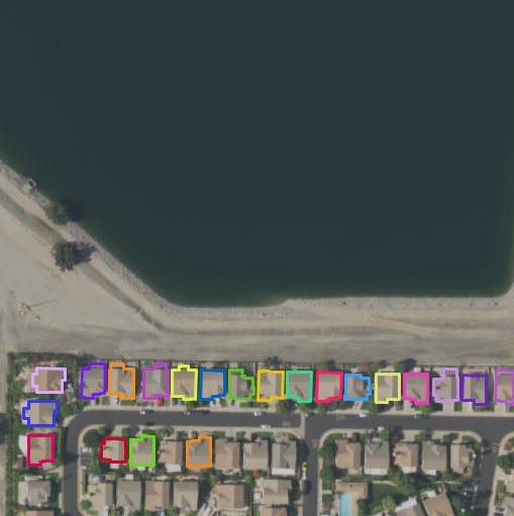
[(239,468),(224,468),(224,469),(215,468),(215,439),(219,439),(228,439),(228,442),(239,442),(239,468)]
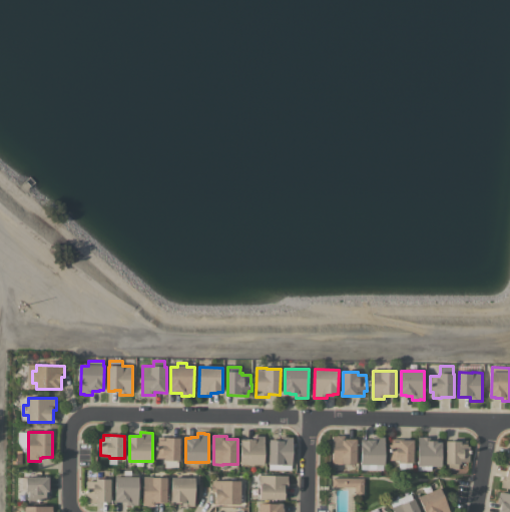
[(357,465),(334,464),(334,436),(346,436),(346,440),(358,440),(357,465)]
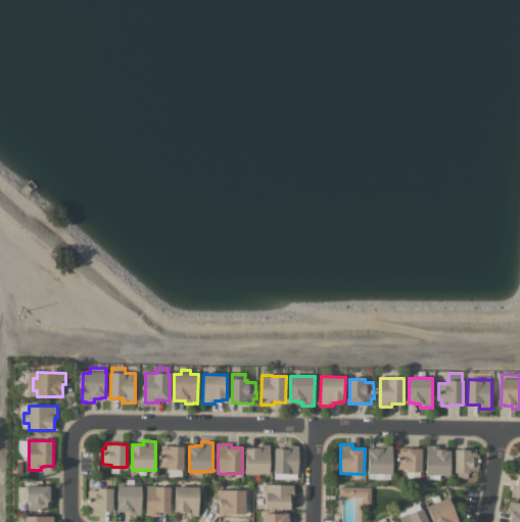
[(392,475),(391,475),(391,480),(377,480),(377,474),(369,474),(369,449),(374,449),(374,448),(381,448),(381,444),(388,444),(388,445),(393,445),(392,475)]
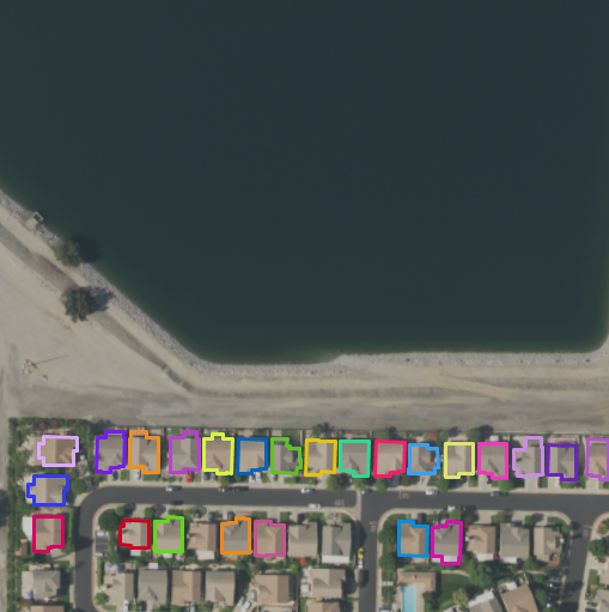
[(316,556),(288,556),(288,527),(294,527),(294,526),(303,526),(303,522),(317,522),(316,556)]
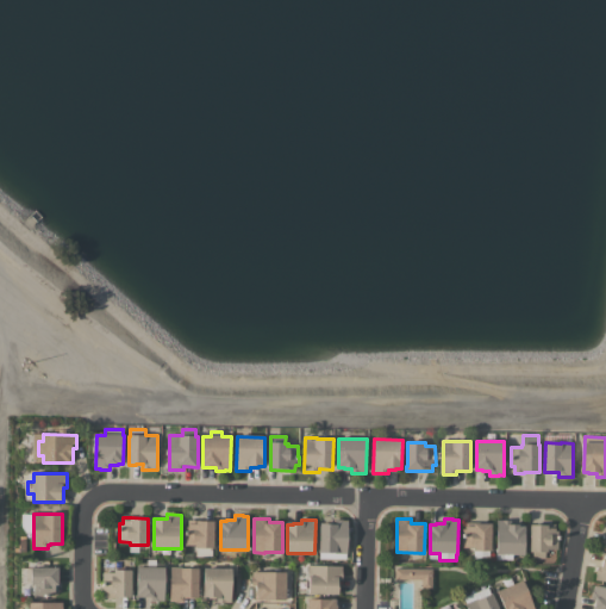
[(320,523),(335,523),(335,520),(344,520),(344,521),(349,521),(348,554),(336,554),(336,553),(320,553),(320,523)]
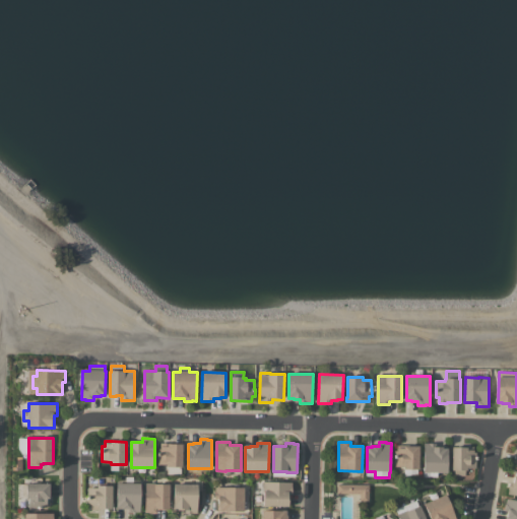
[(183,467),(182,467),(182,473),(169,473),(169,465),(158,465),(158,449),(162,449),(162,444),(184,444),(183,467)]
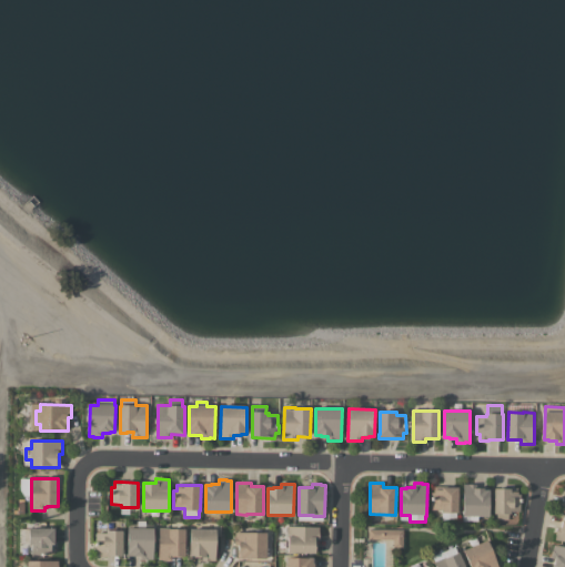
[(464,485),(477,485),(477,488),(490,489),(490,517),(478,517),(478,522),(471,522),(471,517),(463,517),(464,485)]
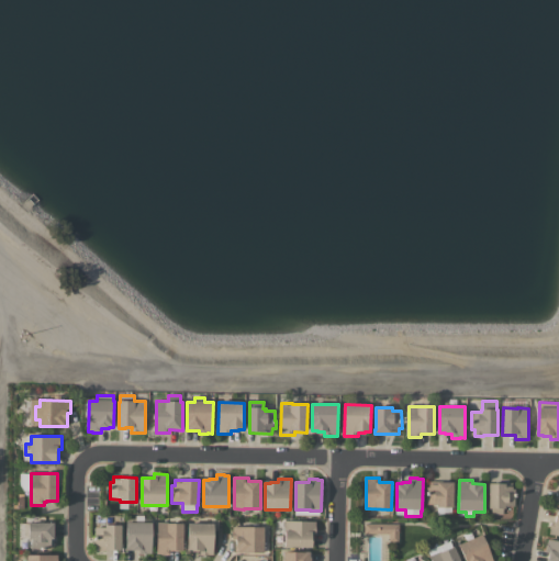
[(455,482),(454,507),(446,507),(446,515),(438,515),(438,507),(437,507),(437,505),(427,505),(427,487),(431,487),(431,481),(455,482)]
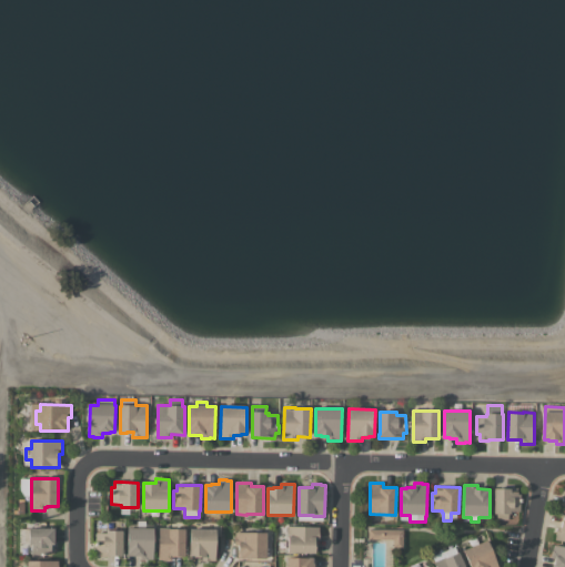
[(495,489),(507,489),(507,488),(518,488),(518,495),(522,495),(521,512),(511,512),(511,514),(510,514),(510,520),(497,520),(497,514),(494,514),(495,489)]
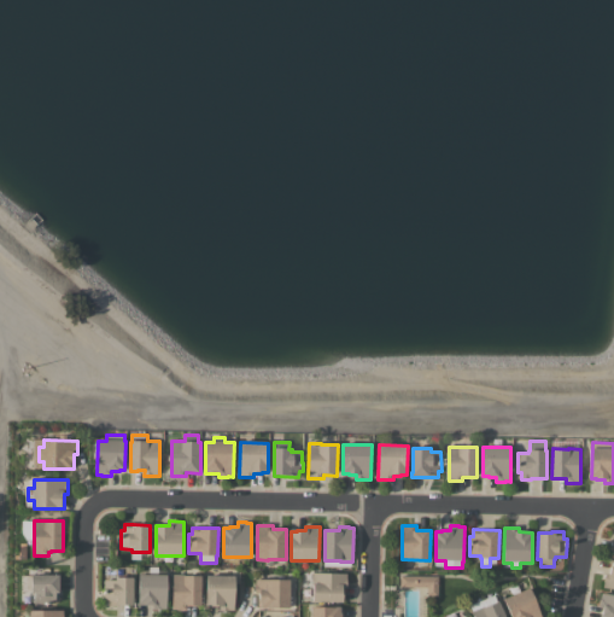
[(168,609),(163,609),(163,610),(153,610),(153,606),(139,606),(140,575),(150,575),(151,568),(159,568),(159,575),(168,575),(168,609)]
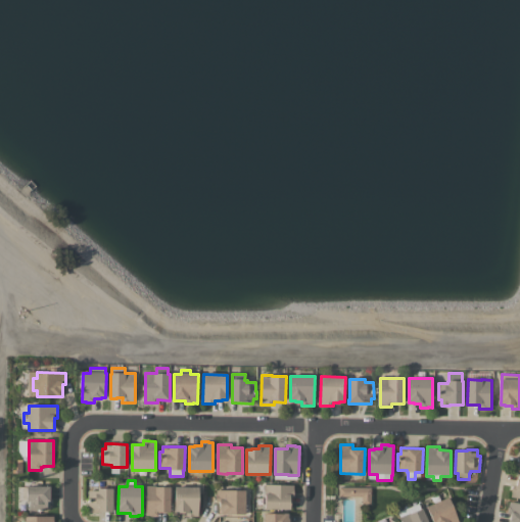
[(295,485),(294,497),(291,497),(291,510),(266,509),(267,494),(266,494),(266,485),(295,485)]
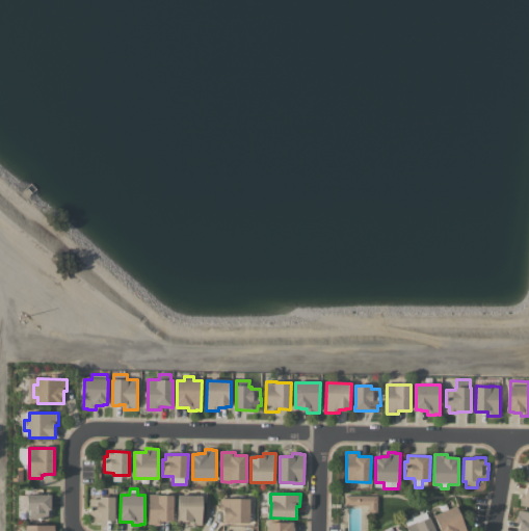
[(53,495),(53,518),(46,518),(46,521),(30,521),(30,510),(28,510),(22,510),(22,496),(28,496),(28,495),(53,495)]
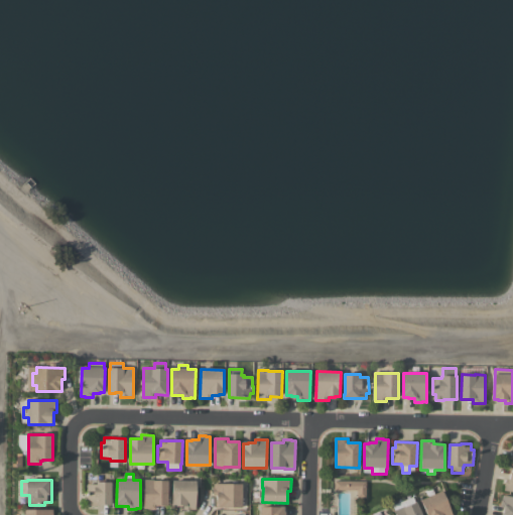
[(168,506),(158,506),(156,506),(156,510),(149,509),(145,509),(145,481),(169,481),(168,506)]
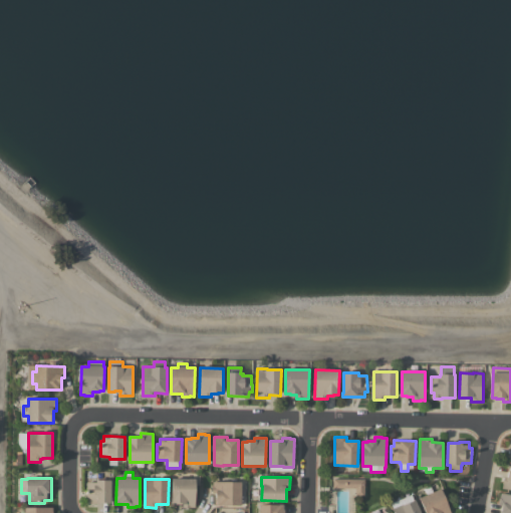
[(173,479),(197,480),(196,508),(184,508),(184,504),(179,504),(173,504),(173,479)]
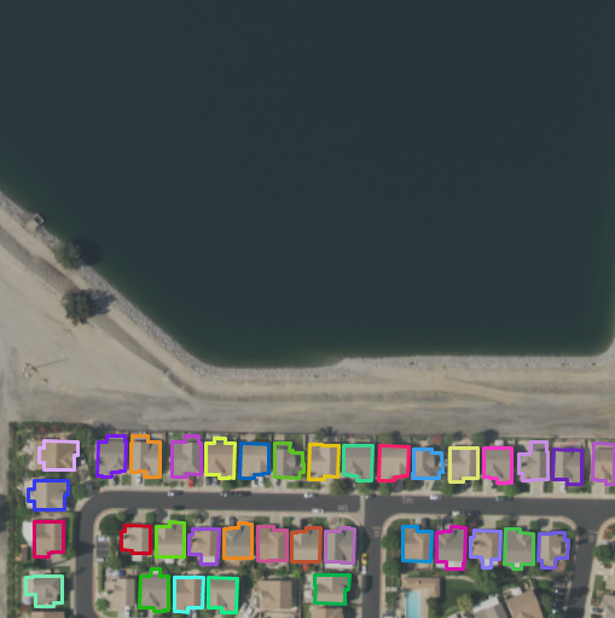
[(441,578),(440,598),(429,598),(429,589),(402,588),(402,577),(441,578)]
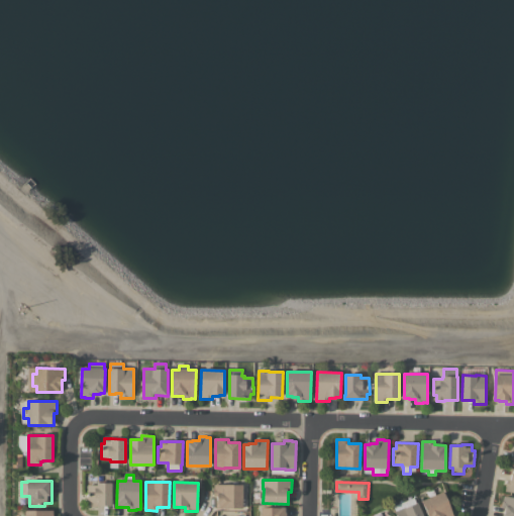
[(112,506),(100,506),(100,507),(90,507),(90,501),(88,501),(88,486),(97,486),(97,483),(113,484),(112,506)]
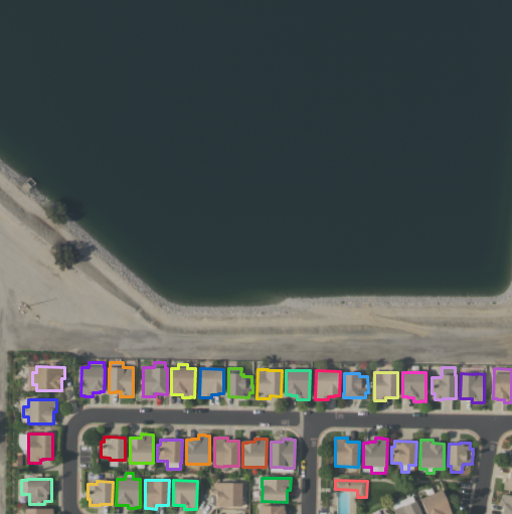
[(242,483),(242,507),(217,506),(217,495),(213,495),(214,483),(242,483)]
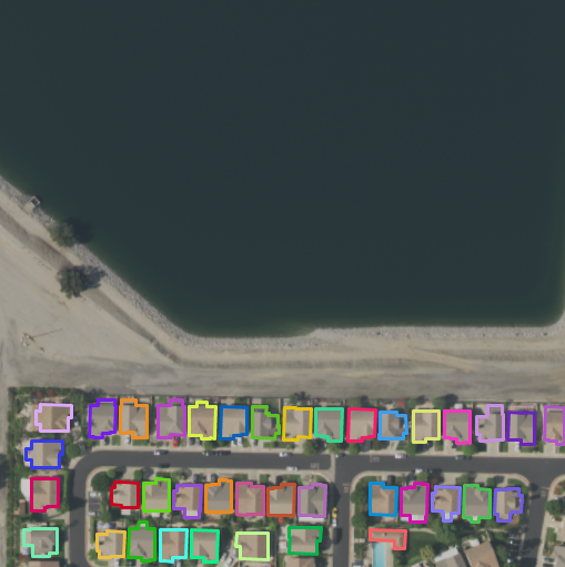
[(487,540),(498,566),(471,566),(464,550),(487,540)]
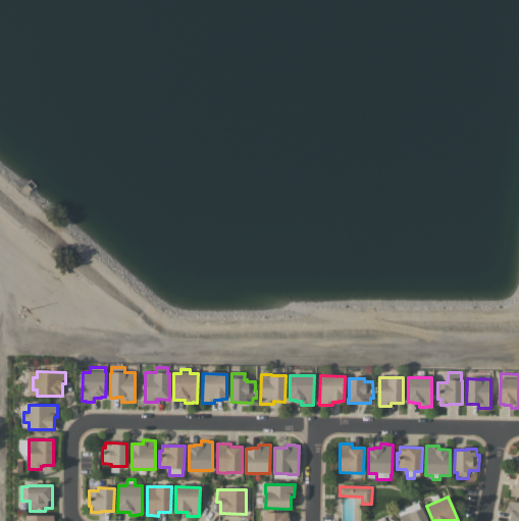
[(510,520),(511,514),(507,513),(508,506),(509,506),(510,501),(518,502),(518,520),(510,520)]
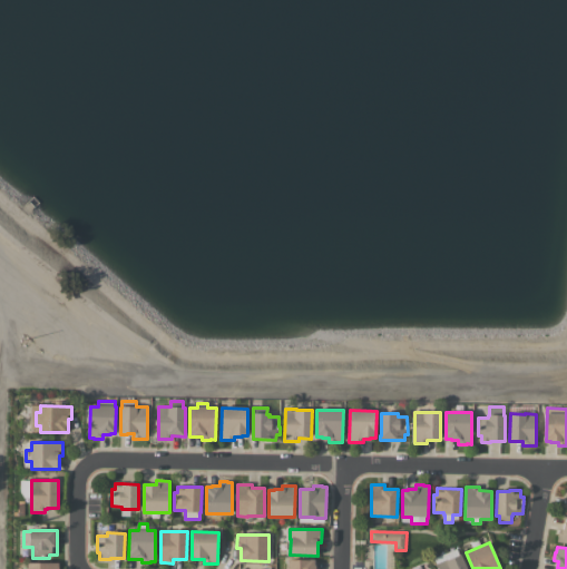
[(438,568),(437,565),(461,555),(468,568),(438,568)]
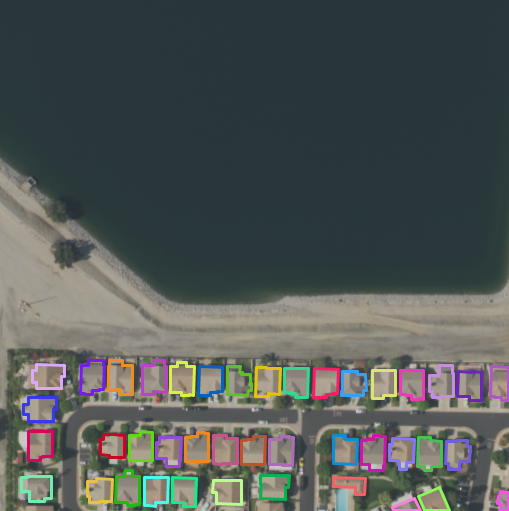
All buildings are outlined.
